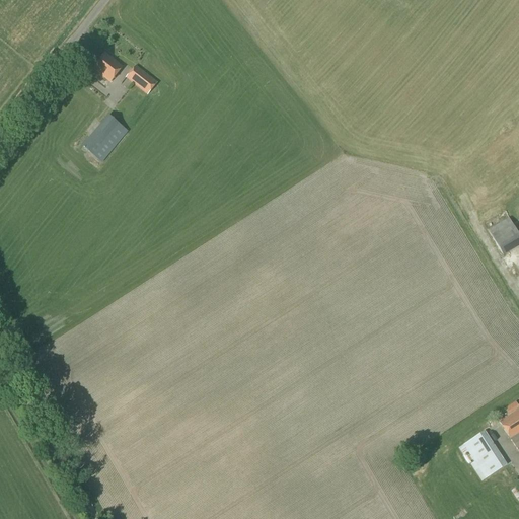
[(110,83),(123,68),(104,54),(92,69),(110,83)]
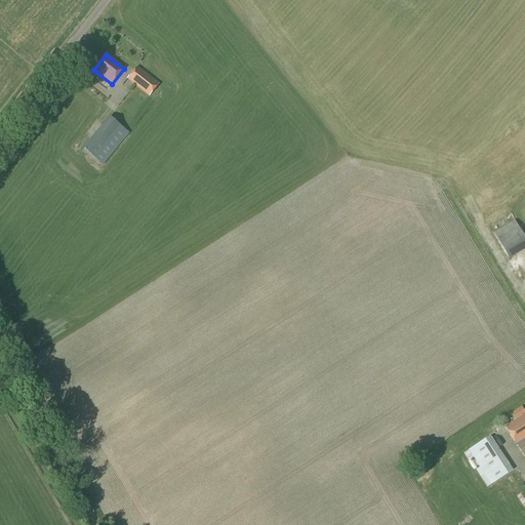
[(149,96),(159,84),(136,68),(127,79),(149,96)]
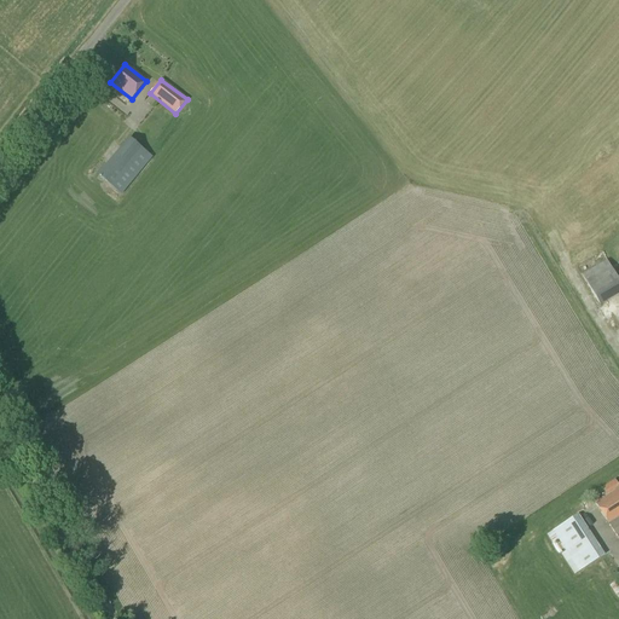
[(122,196),(152,158),(128,138),(97,175),(122,196)]
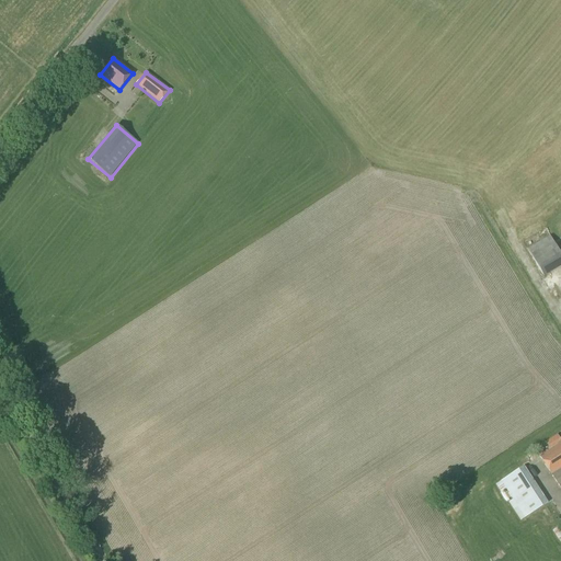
[(512,202),(524,194),(517,184),(514,186),(511,181),(502,185),(512,202)]
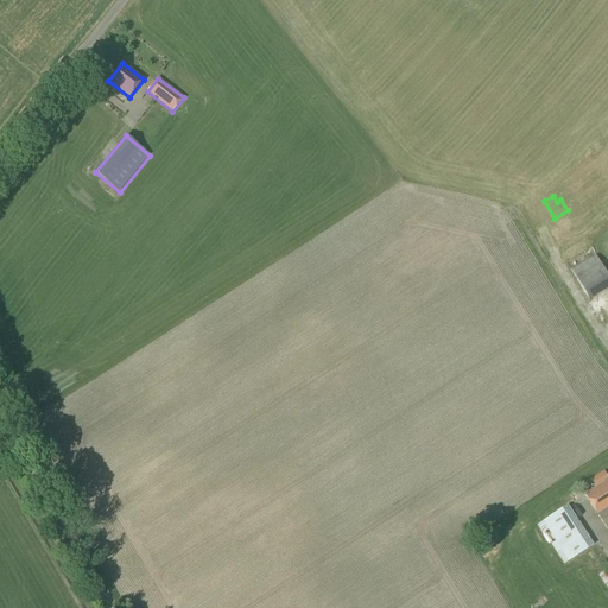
[(607,238),(593,247),(601,260),(599,261),(596,257),(570,271),(588,301),(607,289),(607,238)]
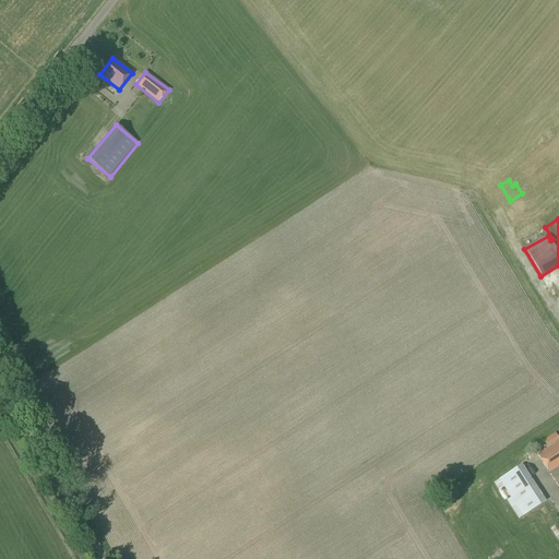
[(547,447),(558,438),(558,437),(557,433),(544,441),(547,447)]
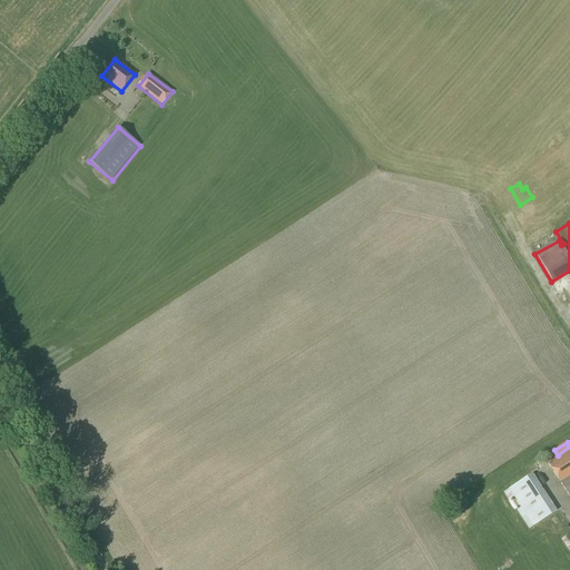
[(569,450),(548,464),(569,498),(569,450)]
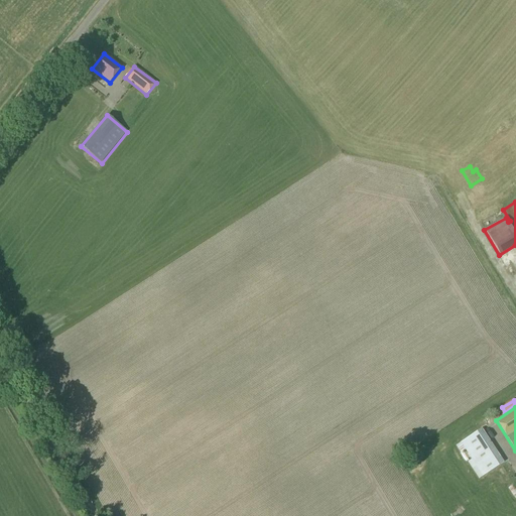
[(479,480),(504,464),(482,429),(461,443),(472,460),(468,463),(479,480)]
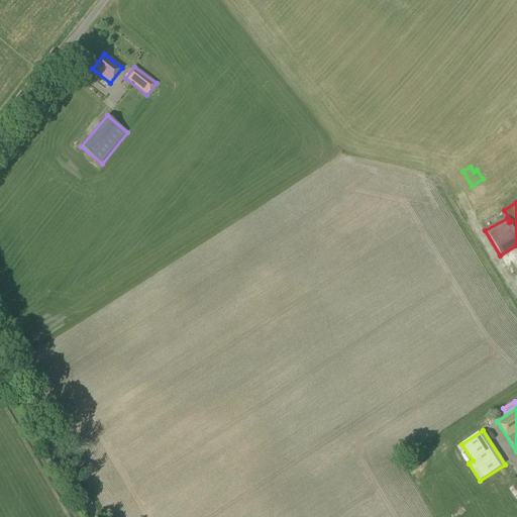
All buildings are outlined.
